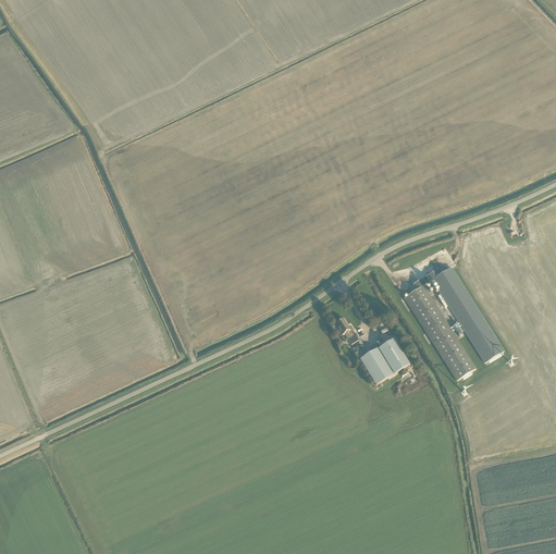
[(419,278),(422,284),(431,278),(484,361),(503,349),(451,267),(437,274),(434,269),(419,278)]
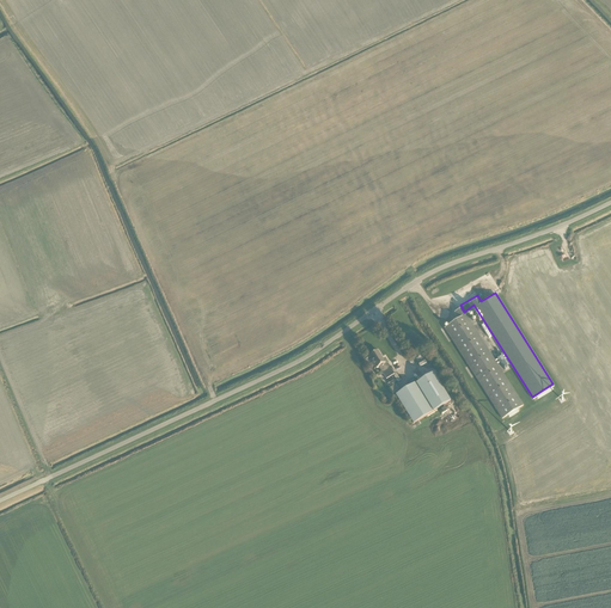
[(464,312),(460,305),(453,309),(458,317),(444,325),(472,370),(471,372),(466,364),(464,366),(470,375),(472,374),(472,373),(474,372),(501,416),(507,412),(508,415),(518,409),(515,406),(521,403),(464,312)]
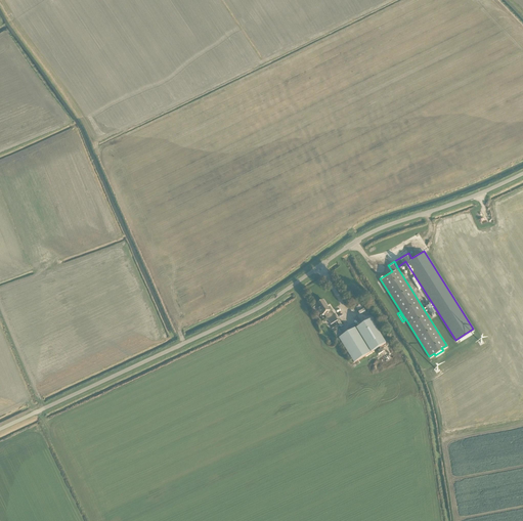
[(412,275),(410,277),(418,288),(420,286),(412,275)]
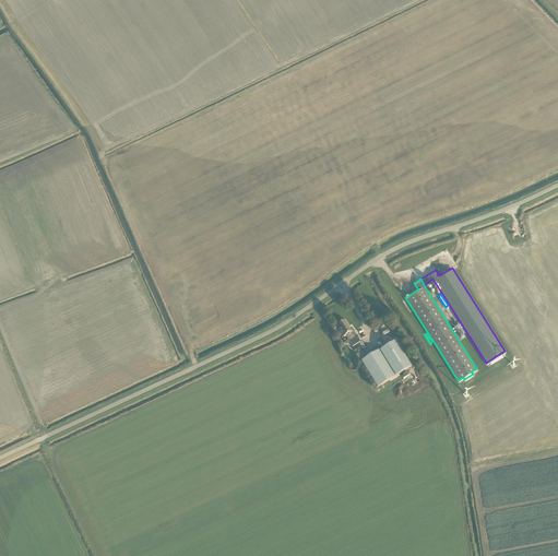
[(352,344),(359,340),(352,328),(351,329),(344,318),(335,323),(343,334),(344,333),(352,344)]
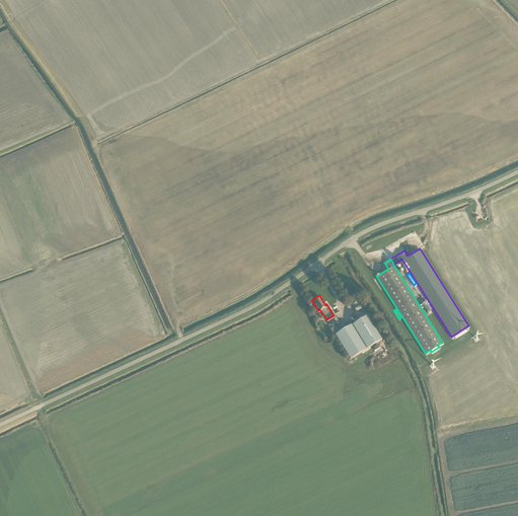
[(425,299),(421,301),(426,310),(430,308),(425,299)]
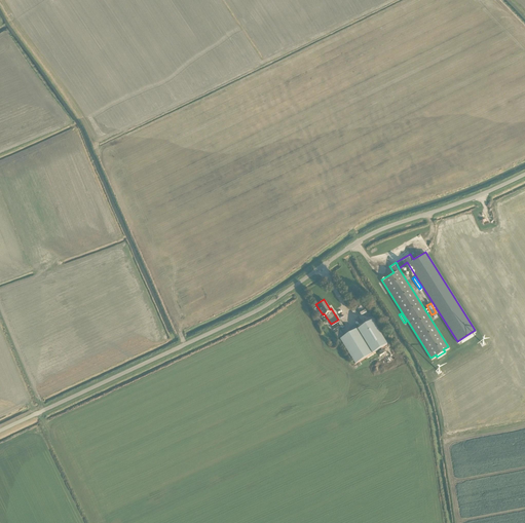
[(353,362),(386,342),(371,319),(339,338),(353,362)]
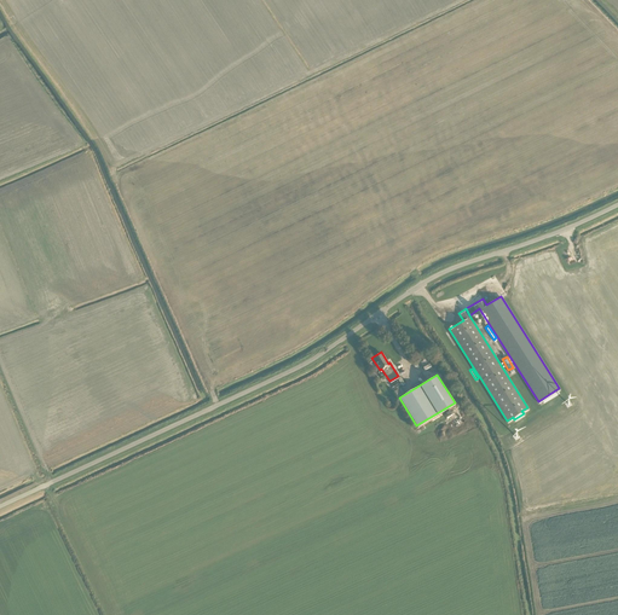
[(392,386),(398,395),(404,392),(399,382),(392,386)]
